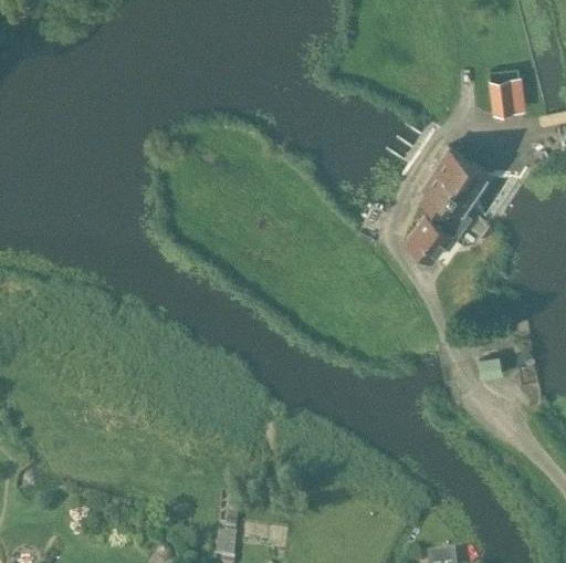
[(513,114),(509,82),(489,85),(493,116),(513,114)]
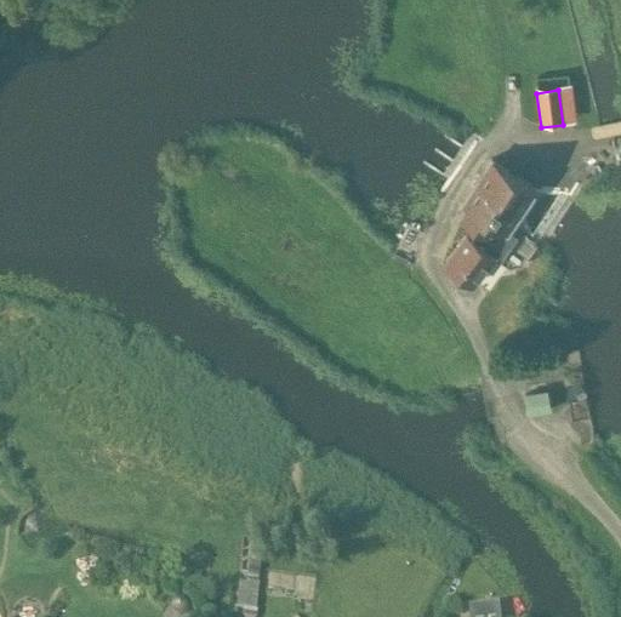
[(461,206),(467,210),(460,220),(472,228),(444,267),(474,289),(495,260),(501,264),(518,239),(510,233),(537,193),(491,161),(461,206)]
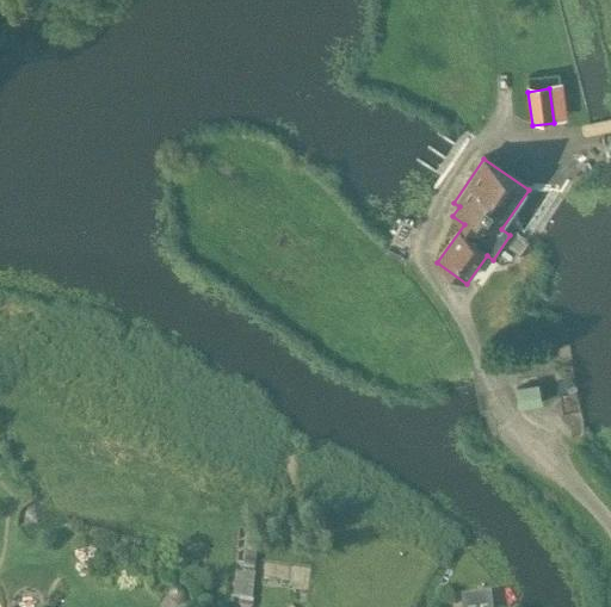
[(538,388),(517,391),(519,410),(541,407),(538,388)]
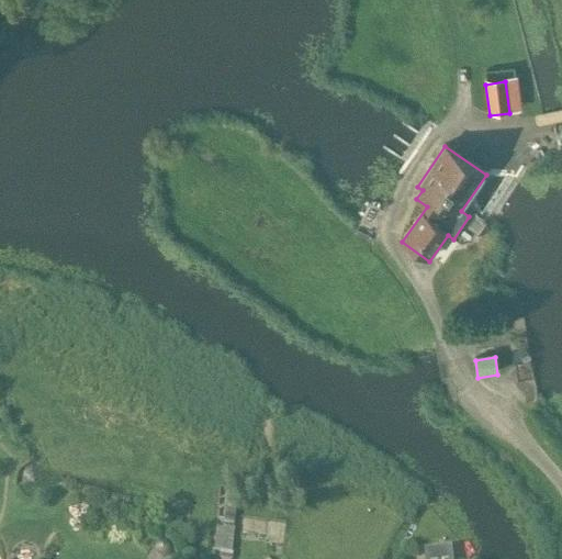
[(216,526),(214,555),(221,556),(220,558),(232,558),(238,493),(227,492),(225,509),(223,527),(216,526)]
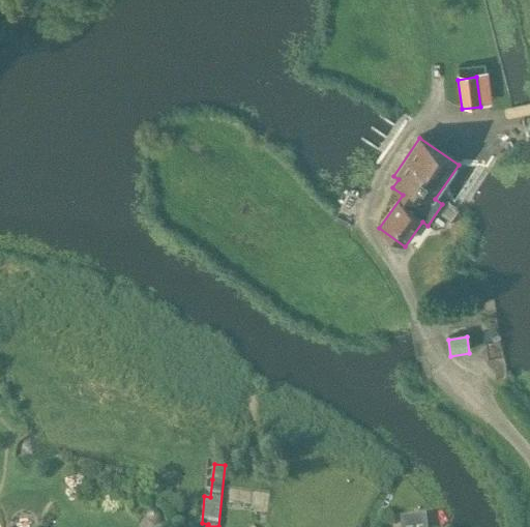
[(162,525),(162,523),(162,520),(160,518),(158,517),(156,516),(154,515),(152,516),(149,517),(148,518),(147,520),(146,523),(147,525),(147,526),(162,526),(162,525)]
